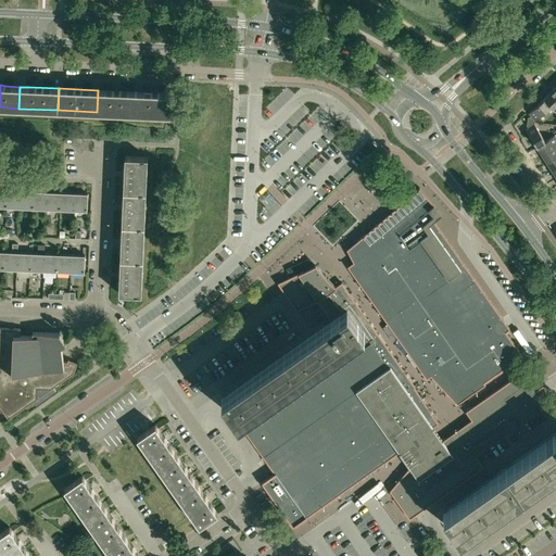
[(136,91),(98,90),(97,112),(136,114),(136,91)]
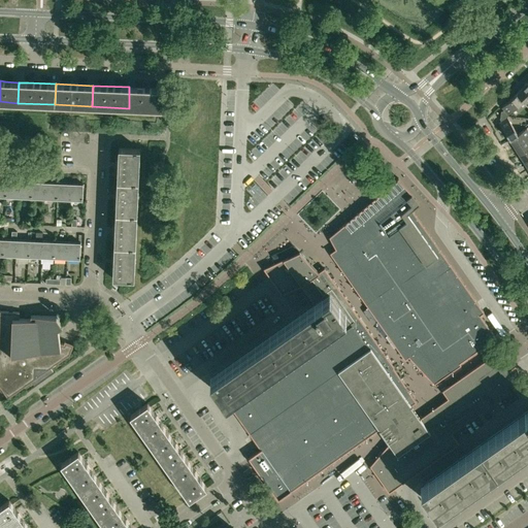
[(166,89),(129,87),(129,108),(157,109),(165,109),(166,89)]
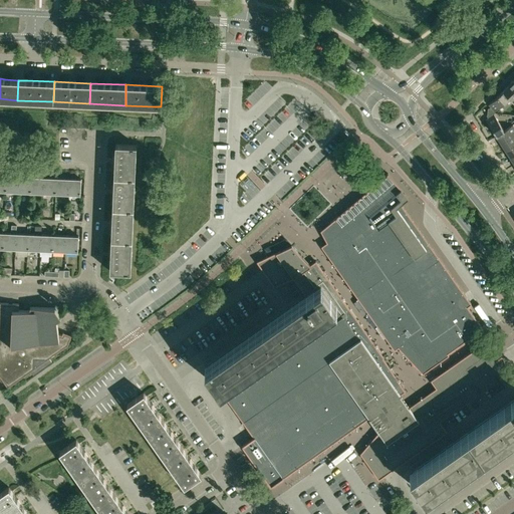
[(513,90),(509,85),(502,91),(509,97),(508,97),(513,103),(513,90)]
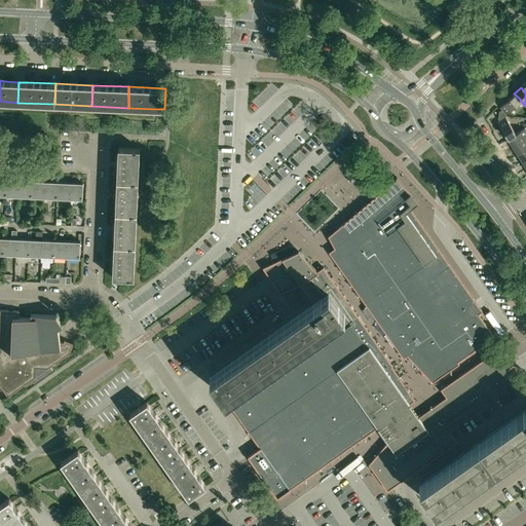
[(499,110),(499,114),(505,115),(506,114),(520,100),(521,100),(514,94),(500,107),(502,109),(500,110),(499,110)]
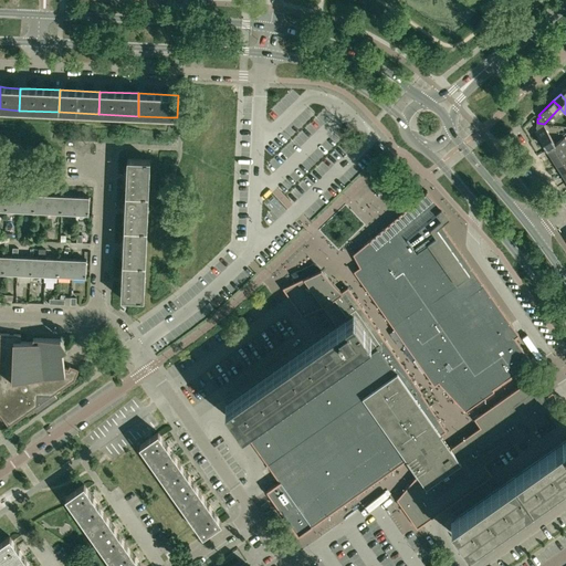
[(536,132),(547,149),(555,144),(552,137),(544,125),(544,124),(537,123),(536,127),(537,127),(538,129),(536,132)]
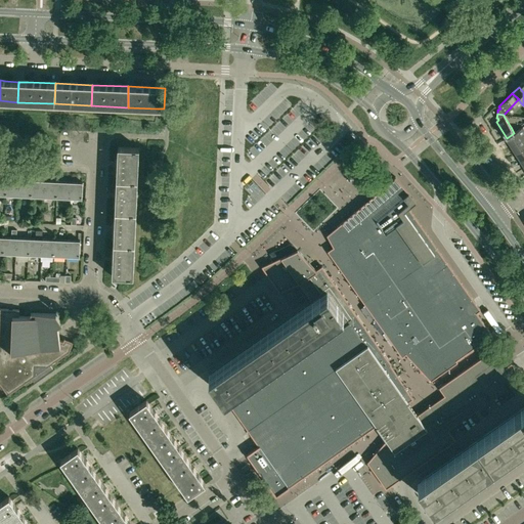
[(507,138),(511,145),(523,136),(523,129),(522,127),(514,133),(507,138)]
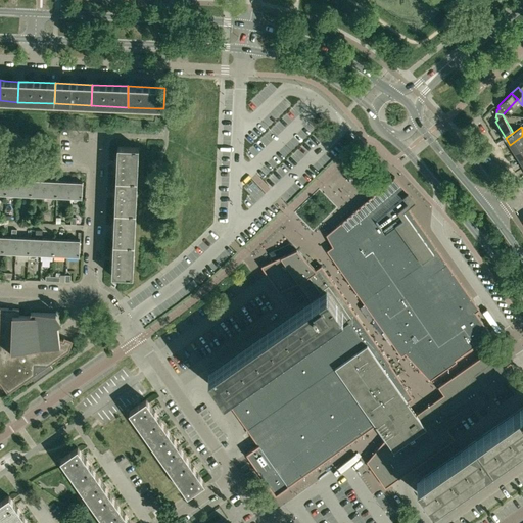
[(522,136),(510,145),(515,152),(522,146),(522,136)]
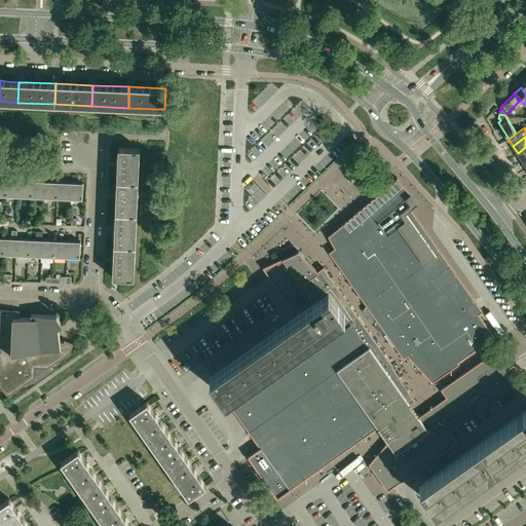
[(118,148),(117,167),(117,180),(138,181),(140,149),(118,148)]
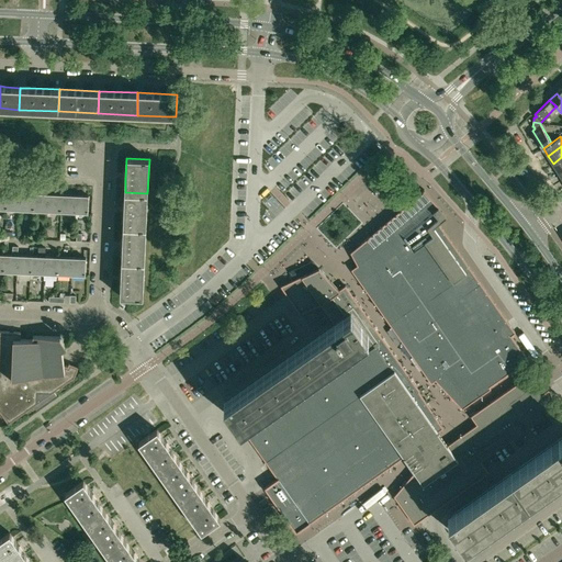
[(21,192),(21,183),(15,183),(15,190),(18,190),(18,192),(7,192),(7,209),(20,210),(21,192)]
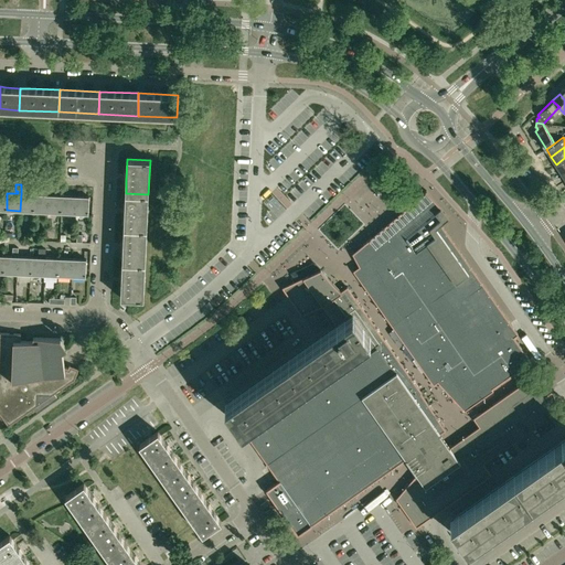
[(518,334),(440,224),(449,217),(426,190),(353,253),(352,253),(360,266),(384,248),(398,269),(409,284),(468,368),(513,337),(514,337),(518,334)]
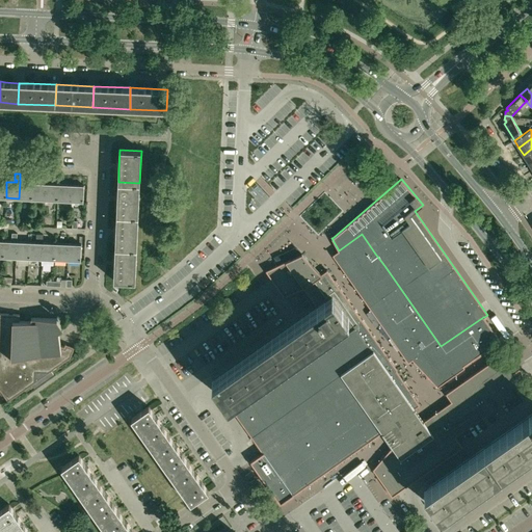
[(19,198),(31,198),(32,183),(20,182),(19,198)]
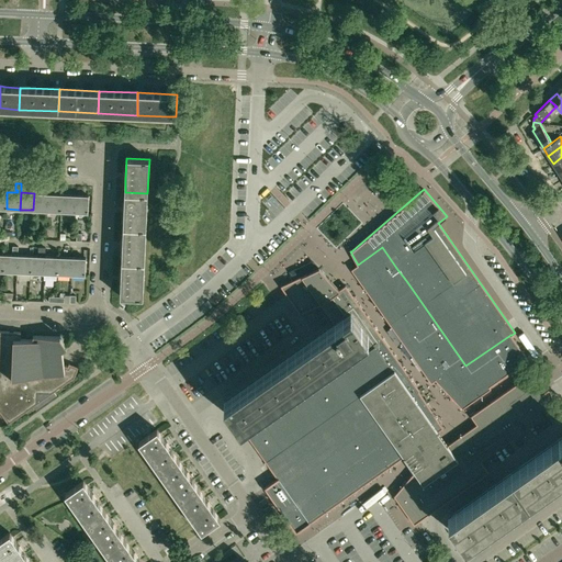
[(125,192),(124,213),(124,227),(146,228),(147,193),(125,192)]
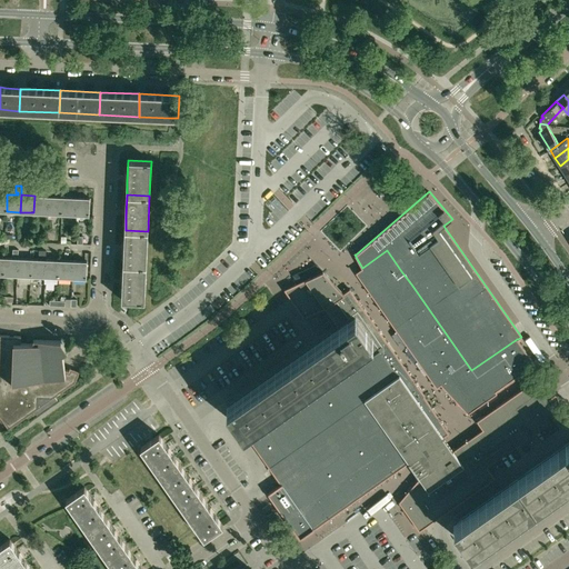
[(33,212),(48,213),(48,196),(35,196),(33,212)]
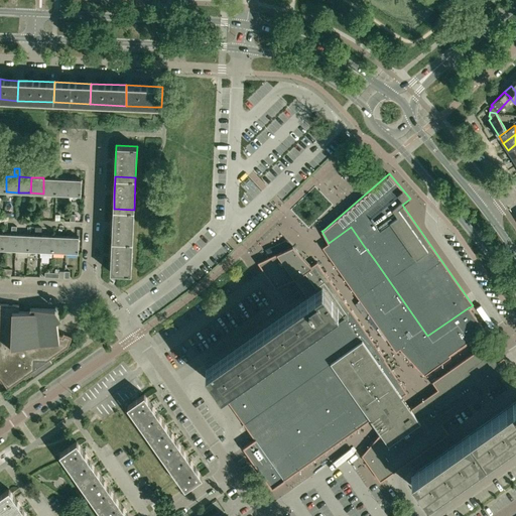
[(43,194),(55,195),(56,178),(43,177),(43,194)]
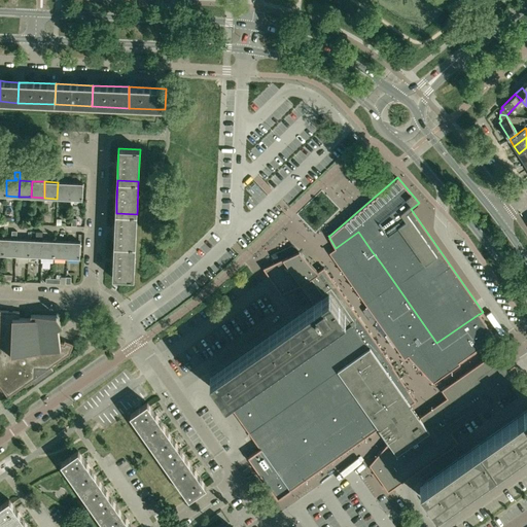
[(57,199),(69,199),(70,183),(58,182),(57,199)]
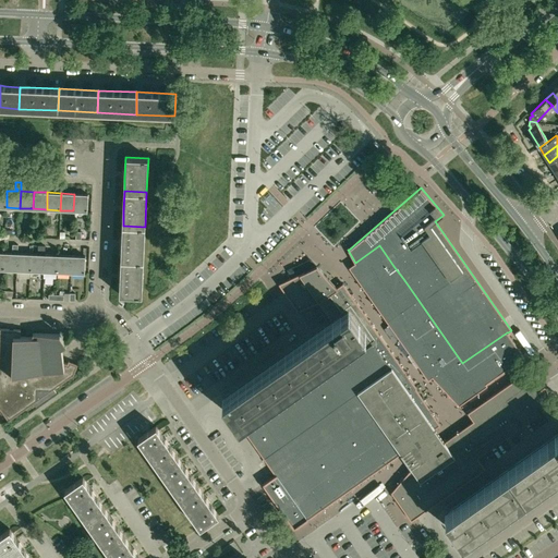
[(73,210),(87,211),(88,194),(74,194),(73,210)]
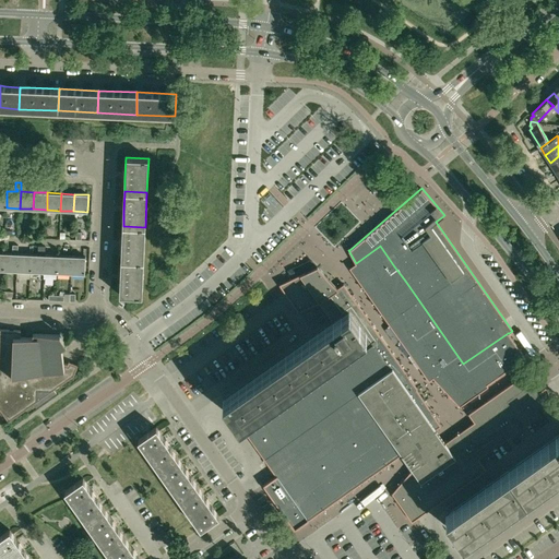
[(123,226),(122,246),(121,260),(143,261),(145,227),(123,226)]
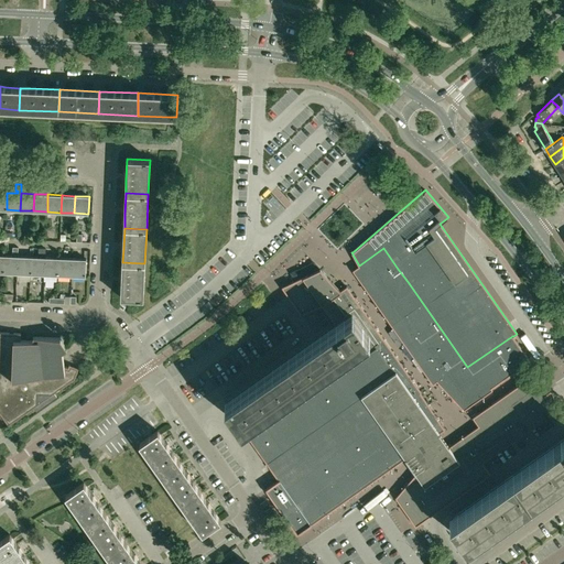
[(13,247),(12,256),(4,256),(3,272),(18,273),(18,256),(19,247),(13,247)]
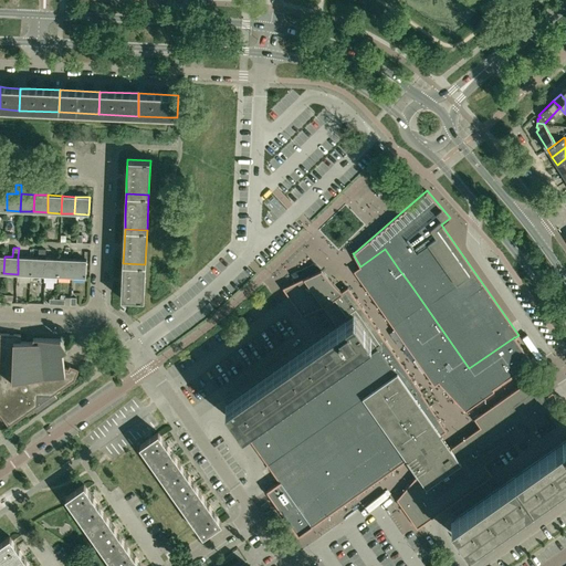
[(31,274),(44,275),(45,258),(45,250),(39,249),(39,258),(31,258),(31,274)]
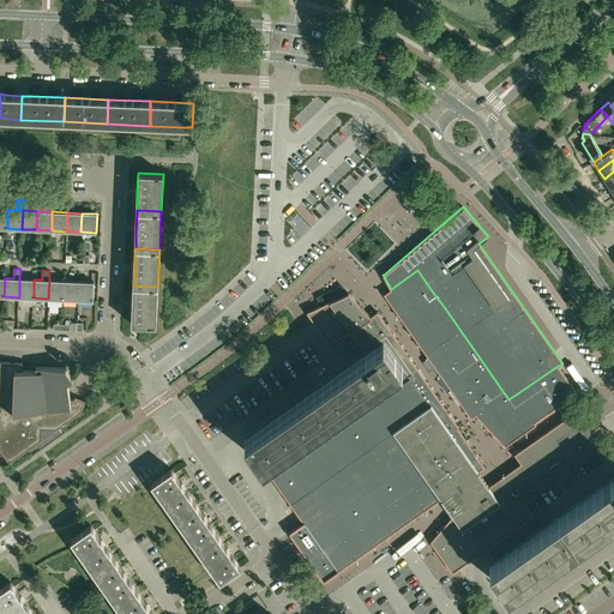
[(433,293),(417,270),(391,289),(384,294),(399,317),(433,293)]
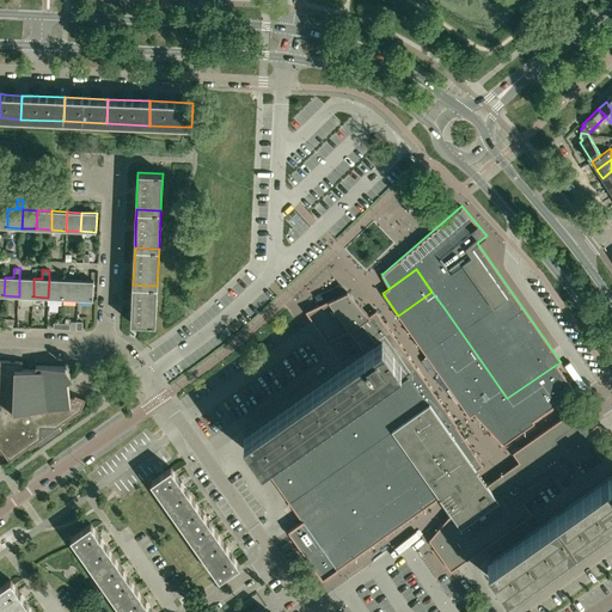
[(19,297),(34,297),(34,279),(19,277),(19,297)]
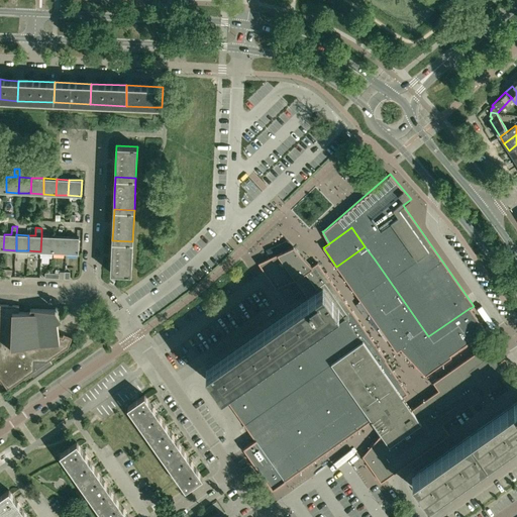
[(40,251),(53,251),(54,236),(41,235),(40,251)]
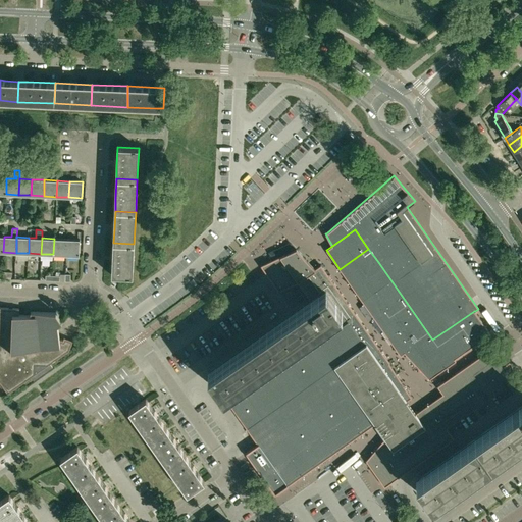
[(53,254),(66,255),(66,239),(54,239),(53,254)]
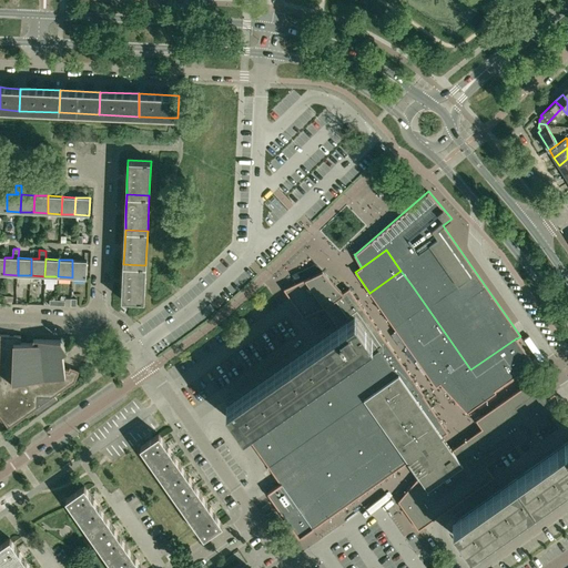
[(87,261),(72,260),(72,277),(85,277),(87,261)]
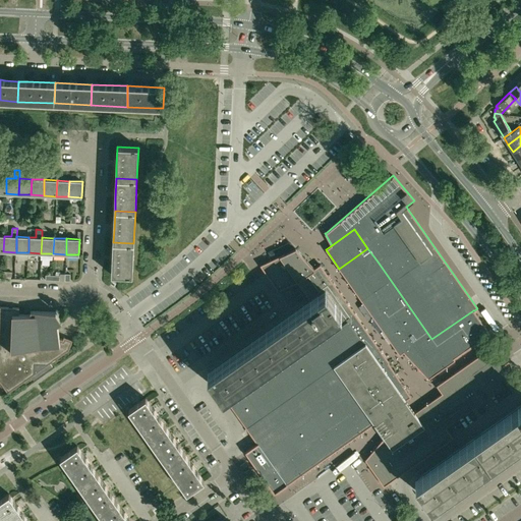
[(113,242),(112,261),(112,275),(132,276),(133,243),(113,242)]
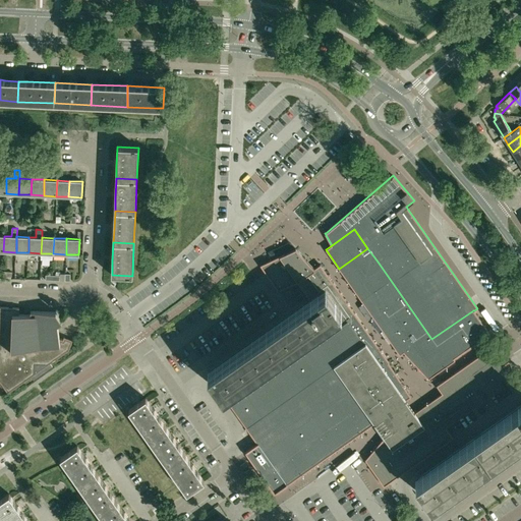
[(280,278),(306,259),(296,248),(261,265),(278,289),(286,286),(280,278)]
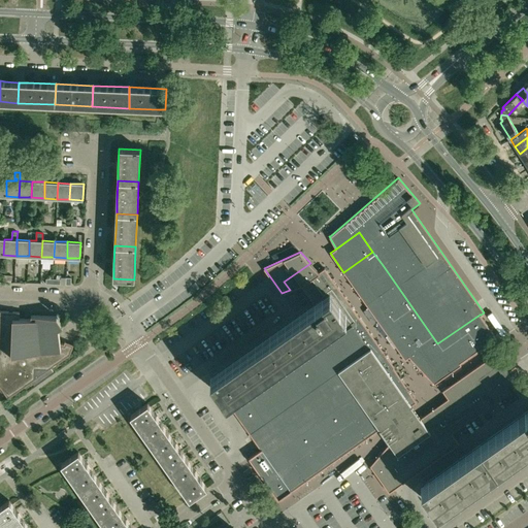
[(353,286),(383,265),(372,252),(343,272),(353,286)]
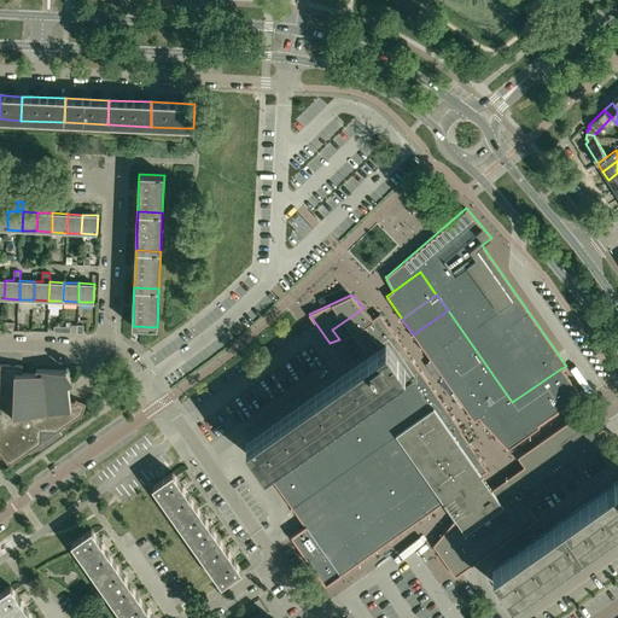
[(363,308),(332,330),(339,339),(354,334),(365,325),(373,319),(380,314),(380,313),(373,318),(363,308)]
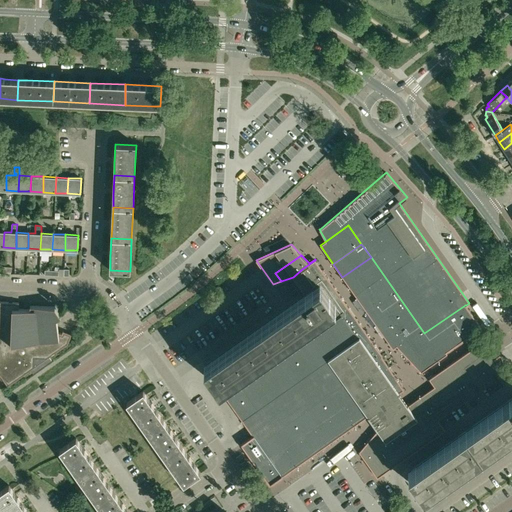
[(424,333),(371,257),(342,277),(357,297),(369,289),(378,303),(392,293),(402,306),(416,326),(424,337),(448,320),(449,322),(453,319),(468,309),(466,305),(465,305),(424,333)]
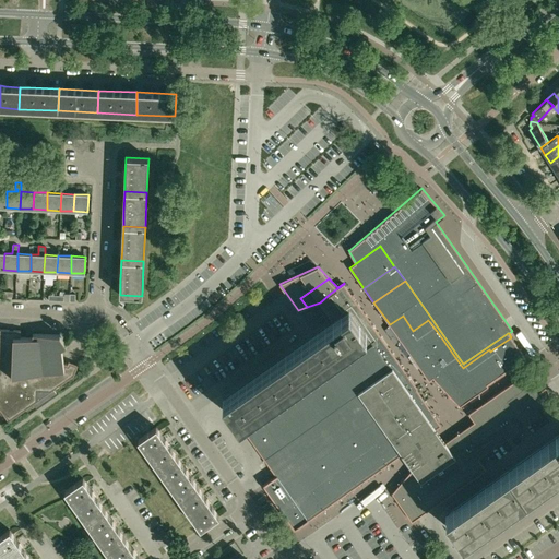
[(353,296),(344,284),(337,288),(330,294),(339,306),(346,300),(353,296)]
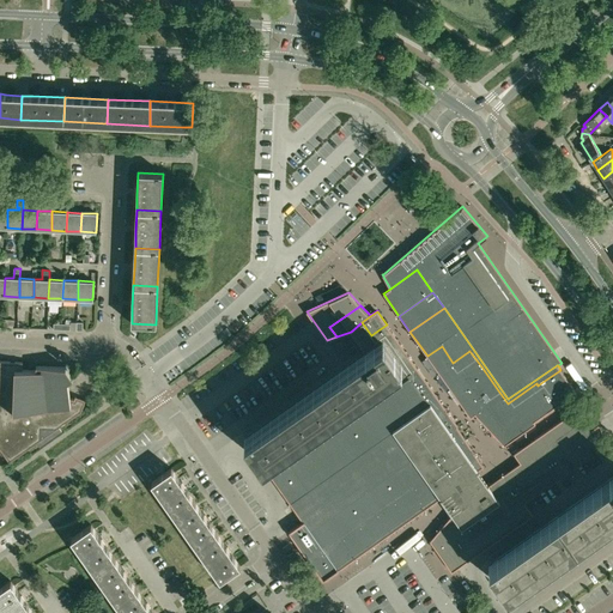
[(4,315),(4,323),(14,325),(14,315),(4,315)]
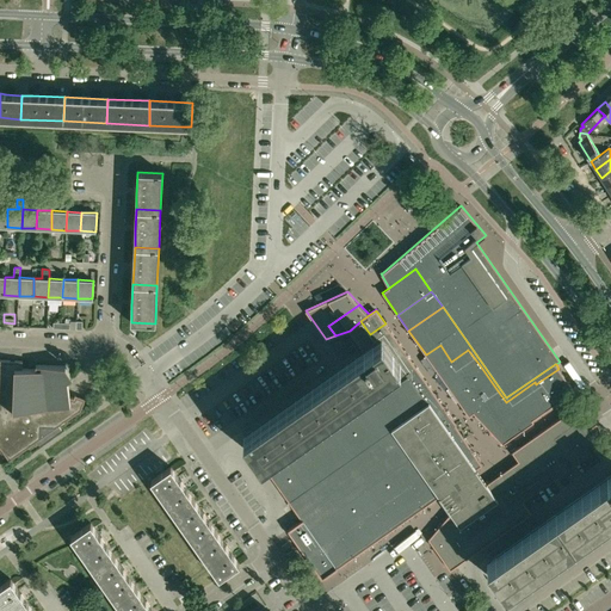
[(245,439),(259,458),(260,461),(399,364),(400,364),(380,335),(374,340),(370,334),(360,321),(350,331),(364,352),(303,394),(250,432),(252,434),(245,439)]
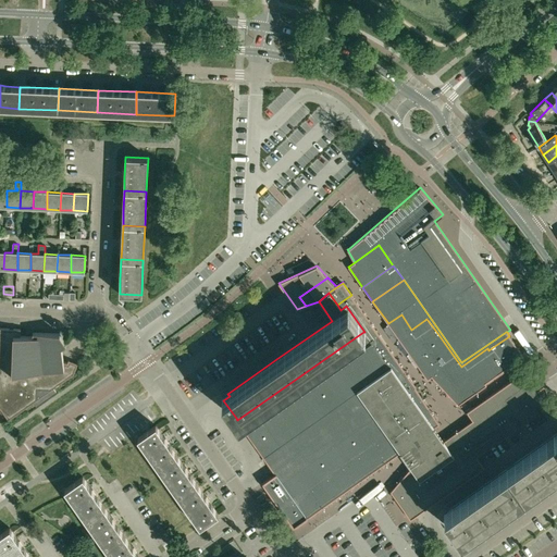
[(35,298),(39,306),(46,301),(42,295),(35,298)]
